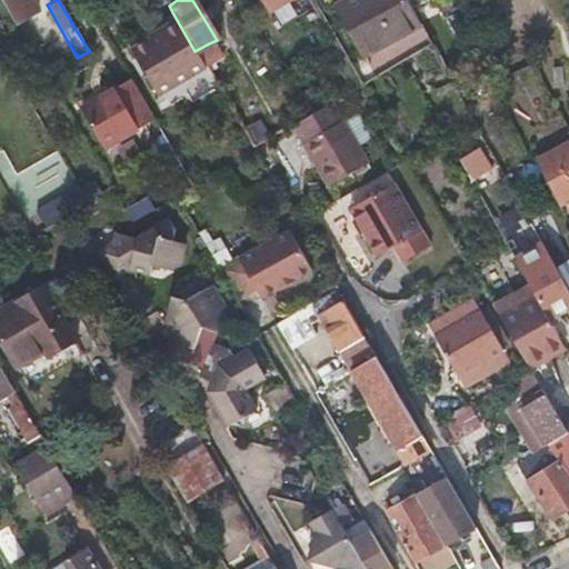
[(262,0),(269,11),(289,0),(262,0)]
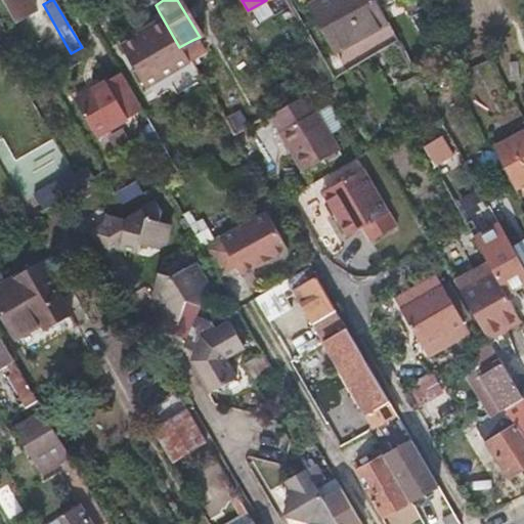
[(332,52),(358,37),(385,23),(373,0),(332,0),(309,12),(332,52)]
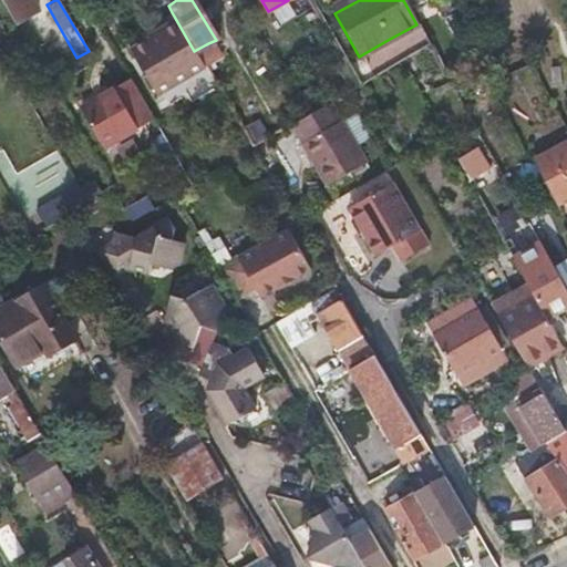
[(403,0),(416,24),(428,44),(460,26),(445,0),(403,0)]
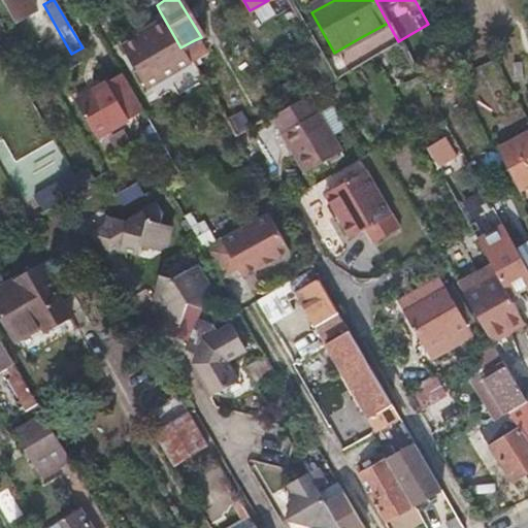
[(454,11),(456,28),(464,27),(462,10),(454,11)]
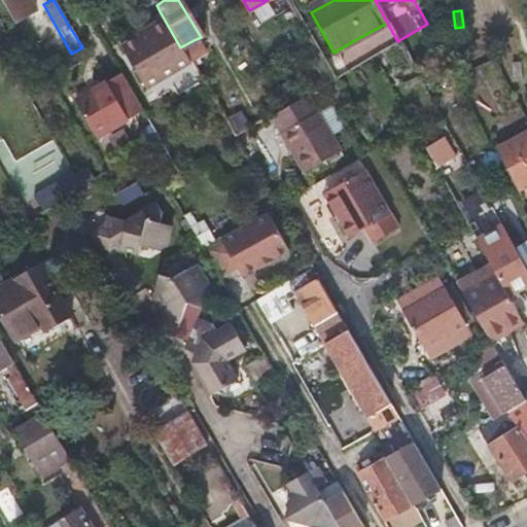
[(180,47),(160,11),(133,26),(138,34),(119,45),(142,86),(187,61),(180,47)]
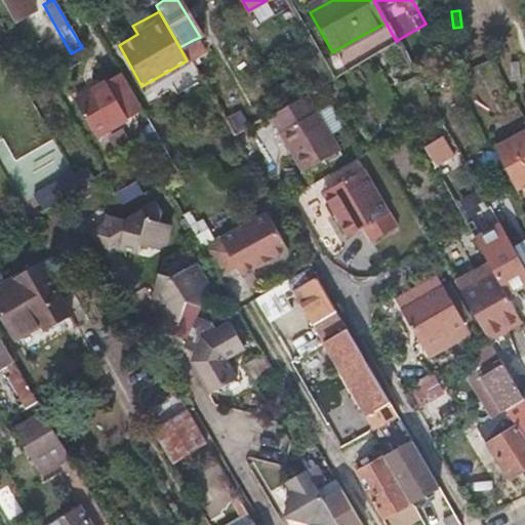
[(202,55),(193,40),(179,47),(187,61),(189,64),(202,55)]
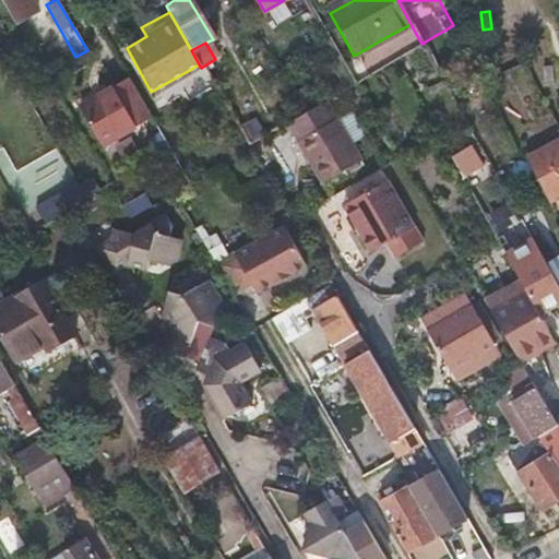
[(540,66),(542,84),(552,84),(552,66),(540,66)]
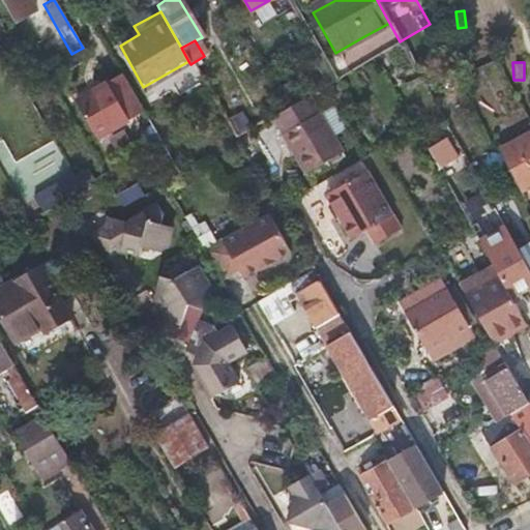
[(120,74),(102,83),(124,121),(142,111),(120,74)]
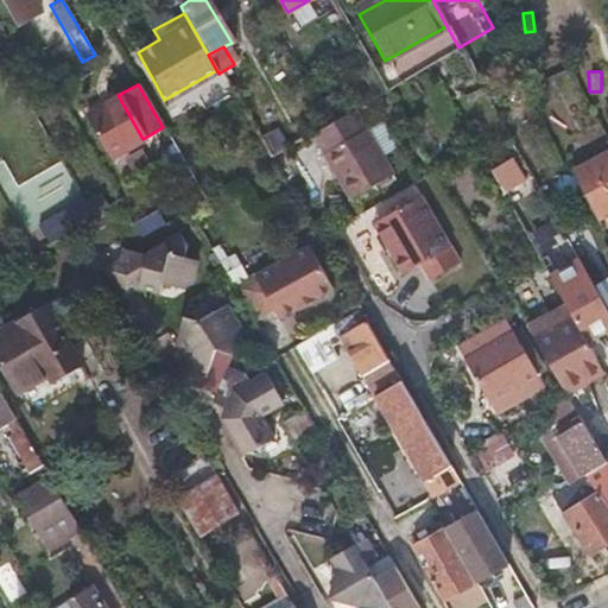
[(143,139),(118,95),(84,114),(109,157),(143,139)]
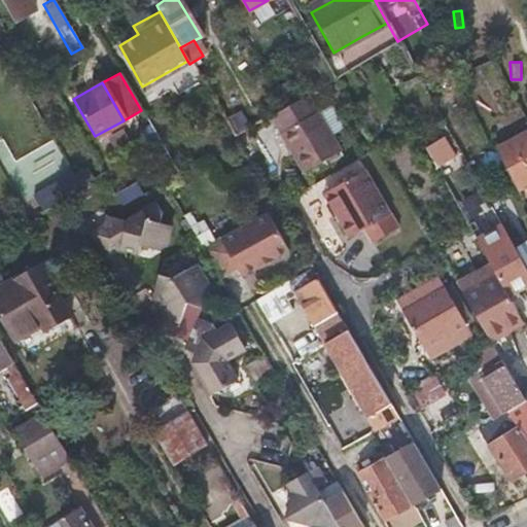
[(279,110),(313,167),(350,145),(316,88),(292,102),(281,108),(279,110)]
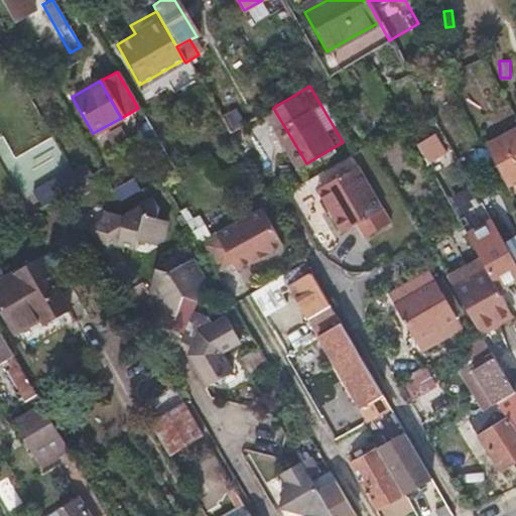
[(279,87),(267,93),(275,106),(286,100),(279,87)]
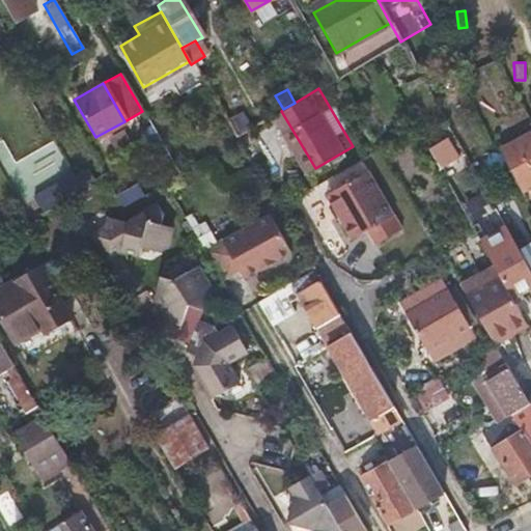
[(302,175),(315,168),(281,111),(267,119),(302,175)]
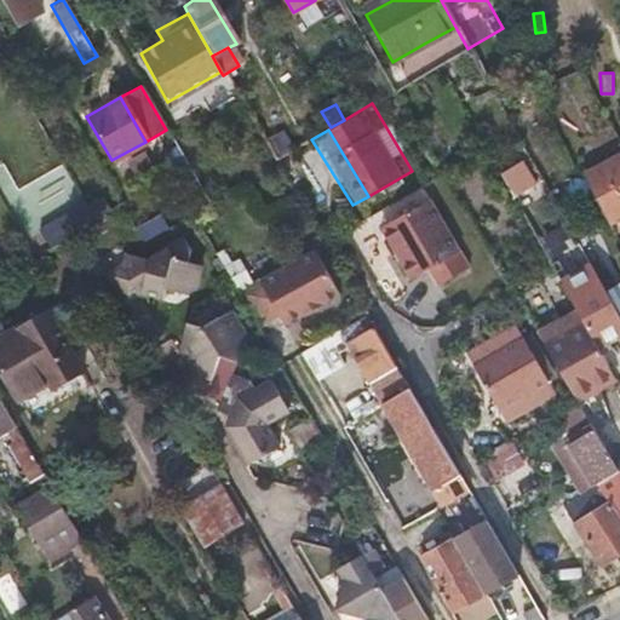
[(270,132),(259,138),(273,161),(283,155),(270,132)]
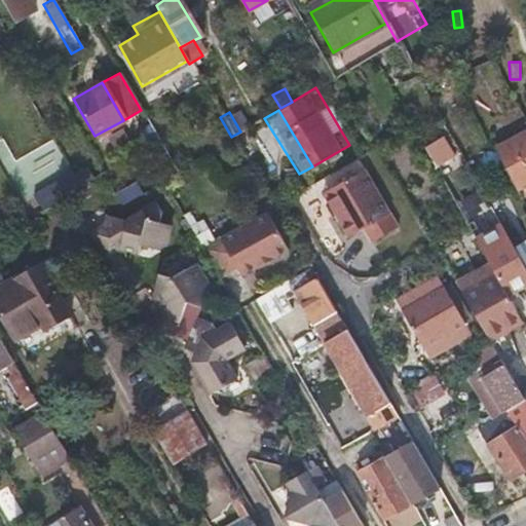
[(525,185),(525,130),(494,148),(518,190),(525,185)]
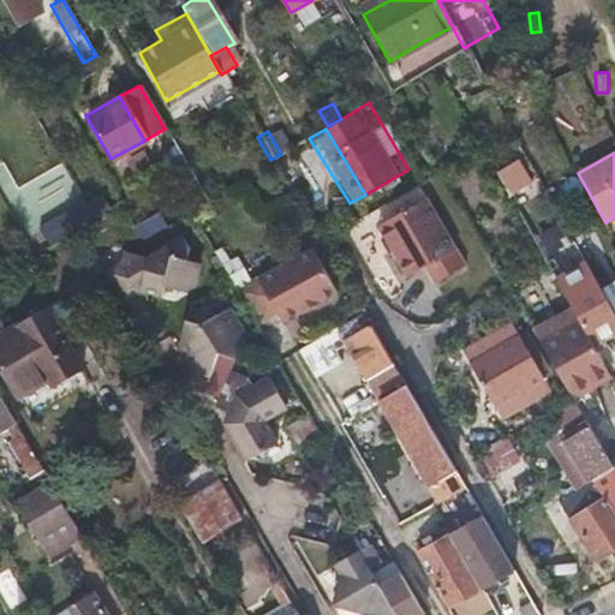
[(517,163),(496,175),(518,212),(532,204),(537,202),(517,163)]
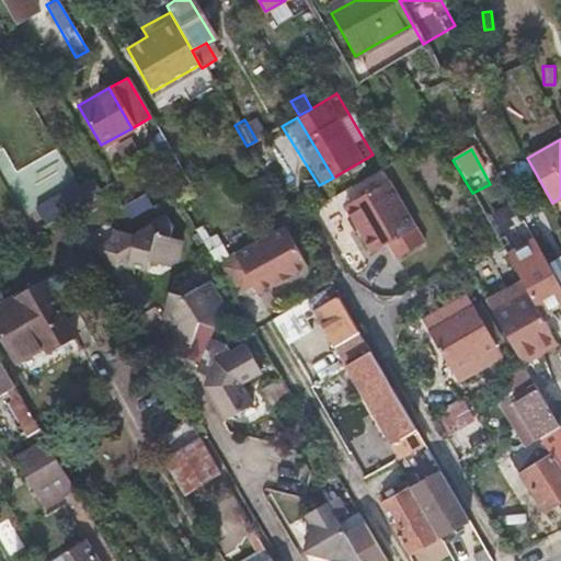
[(0,173),(8,196),(24,191),(27,199),(69,185),(58,152),(9,170),(3,151),(0,152),(0,173)]
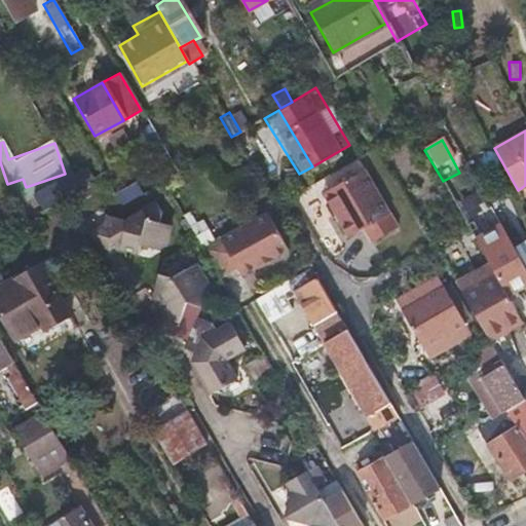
[(377,245),(390,236),(404,228),(369,167),(333,188),(348,216),(343,219),(353,236),(367,228),(377,245)]
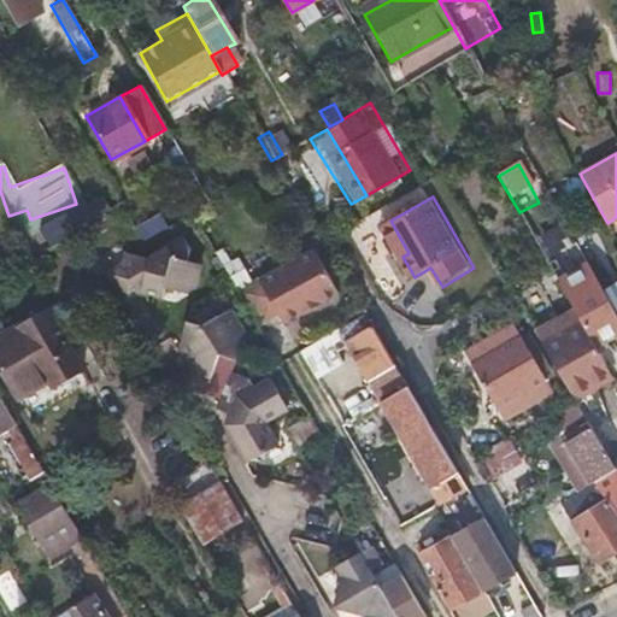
[(101,198),(87,207),(93,218),(109,210),(101,198)]
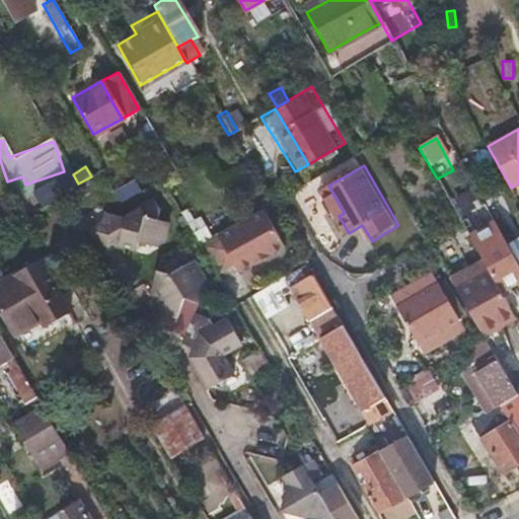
[(32,192),(41,207),(78,183),(73,174),(70,169),(32,192)]
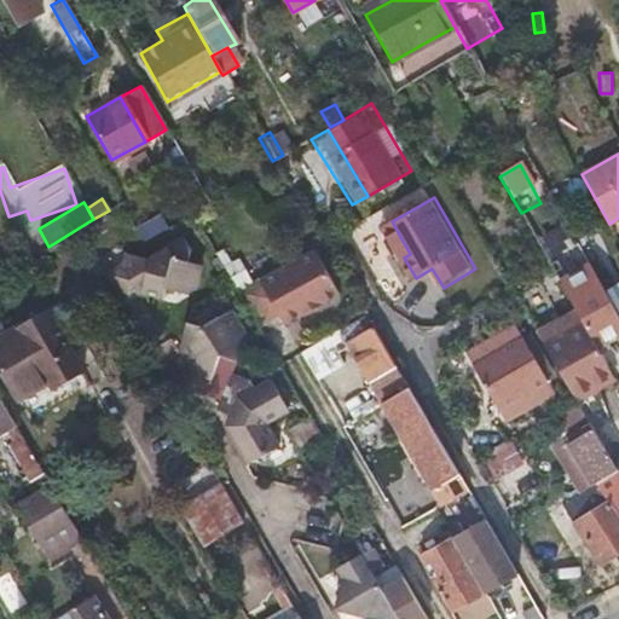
[(521,213),(559,279),(568,273),(559,255),(562,253),(536,206),(521,213)]
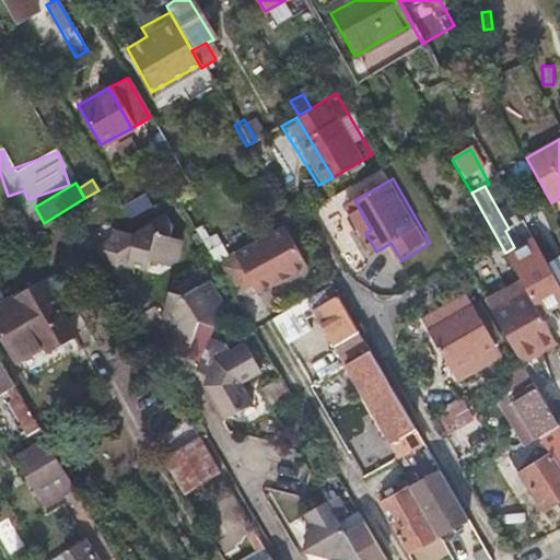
[(141,195),(121,207),(128,219),(149,207),(141,195)]
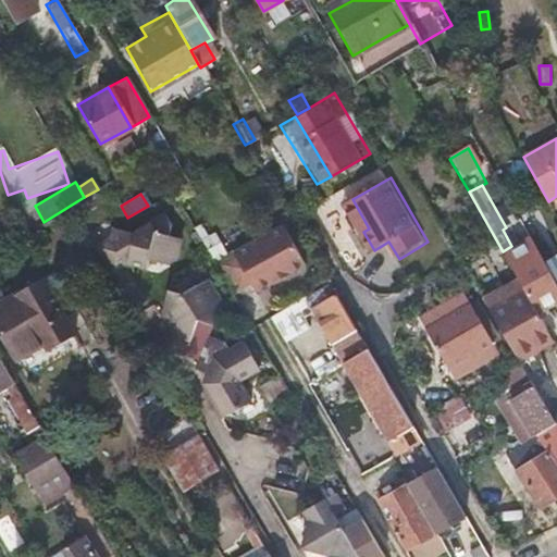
[(369,229),(353,199),(346,202),(363,232),(369,229)]
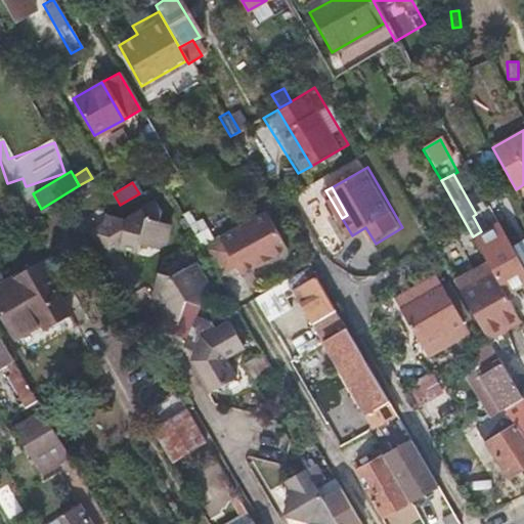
[(103,222),(91,229),(105,253),(120,245),(138,250),(140,243),(158,248),(164,244),(168,224),(157,221),(160,210),(153,200),(125,216),(122,219),(105,213),(103,222)]
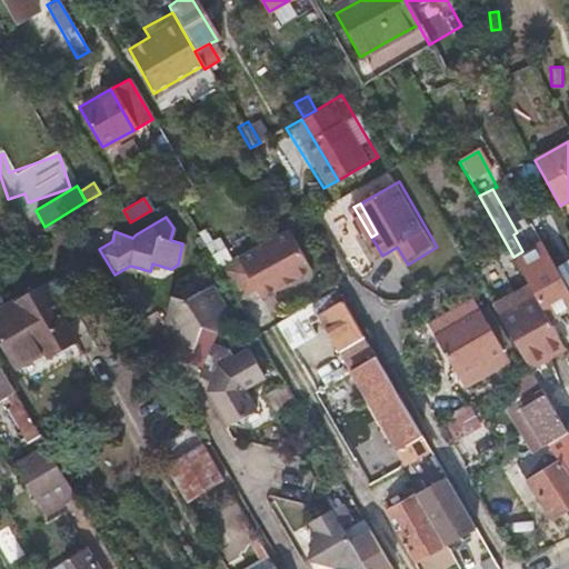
[(287,230),(217,270),(236,301),(255,291),(259,298),(309,269),(287,230)]
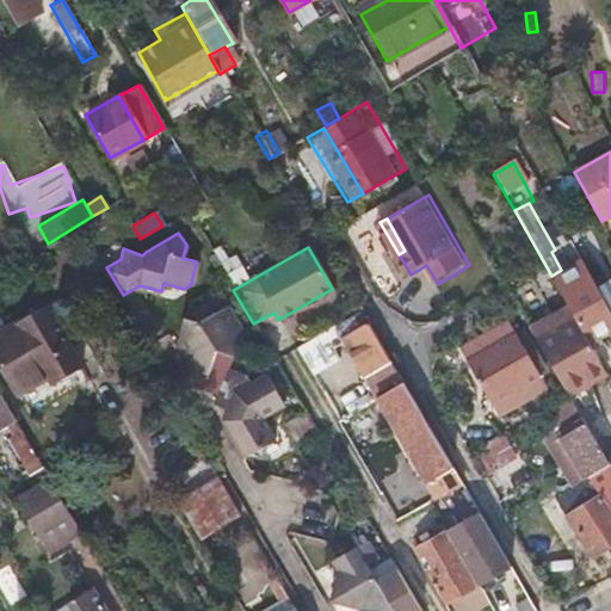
[(551,276),(559,289),(588,272),(580,259),(561,270),(551,276)]
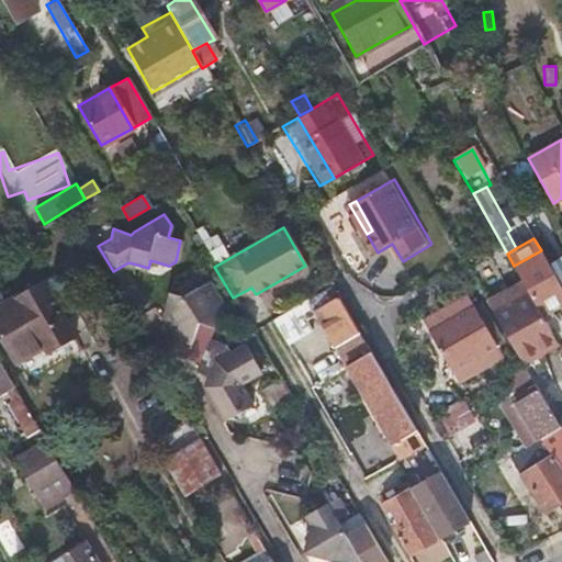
[(542,315),(561,303),(561,287),(546,258),(541,250),(514,266),(524,282),(527,289),(542,315)]
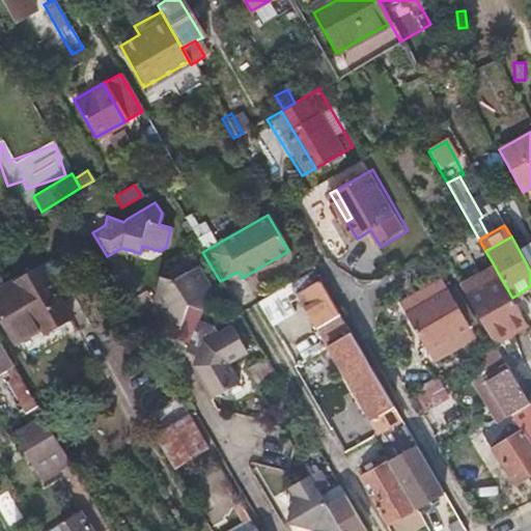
[(530,248),(525,239),(515,244),(530,271),(530,248)]
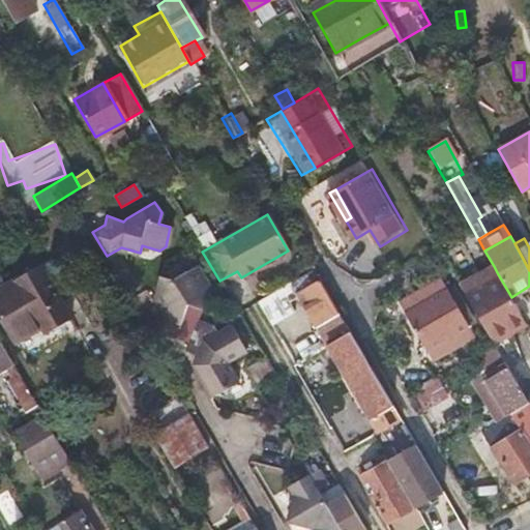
[(39,334),(54,326),(68,318),(37,265),(0,286),(0,319),(12,342),(36,328),(39,334)]
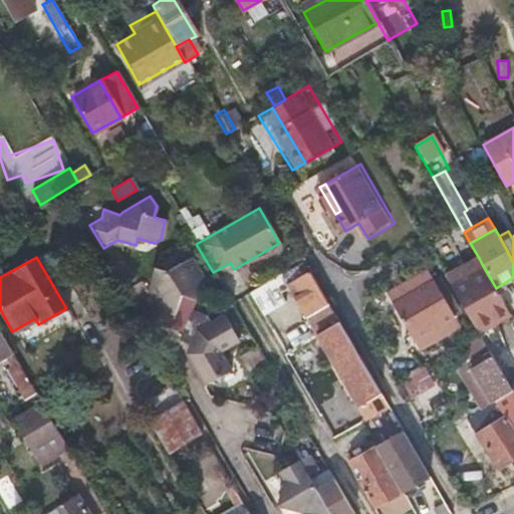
[(446,278),(449,284),(452,283),(482,264),(479,258),(446,278)]
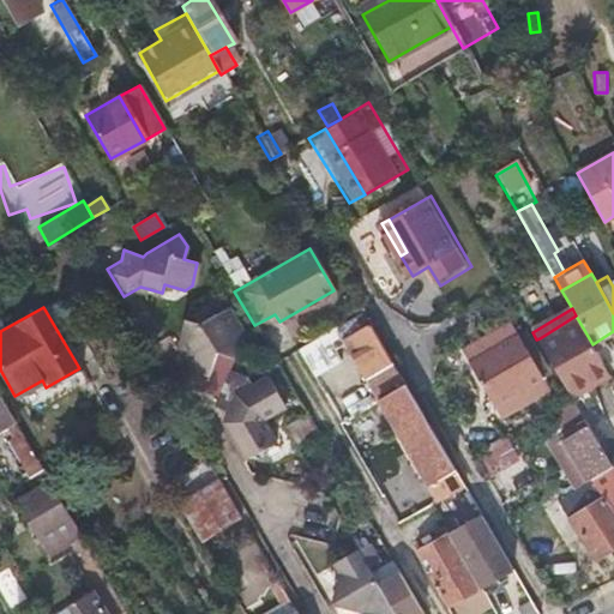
[(228,309),(218,314),(239,349),(241,343),(245,335),(228,309)]
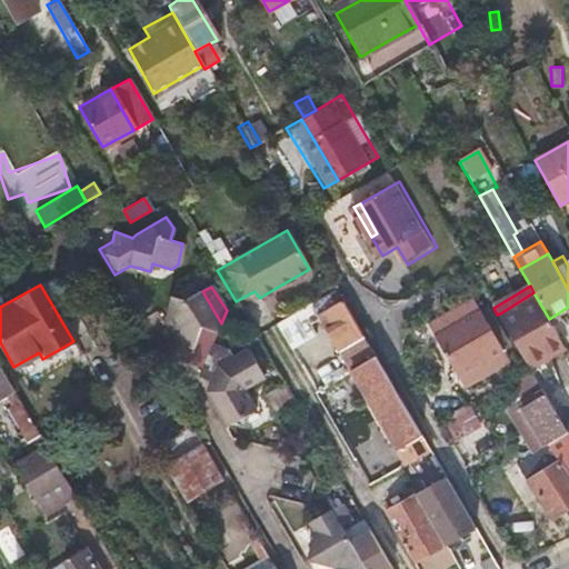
[(221,323),(202,291),(186,301),(172,296),(166,313),(181,341),(195,346),(203,322),(219,327),(221,323)]
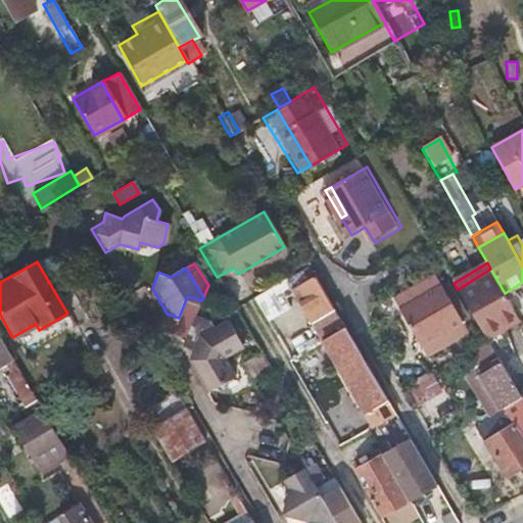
[(517,317),(505,293),(490,269),(460,288),(485,335),(517,317)]
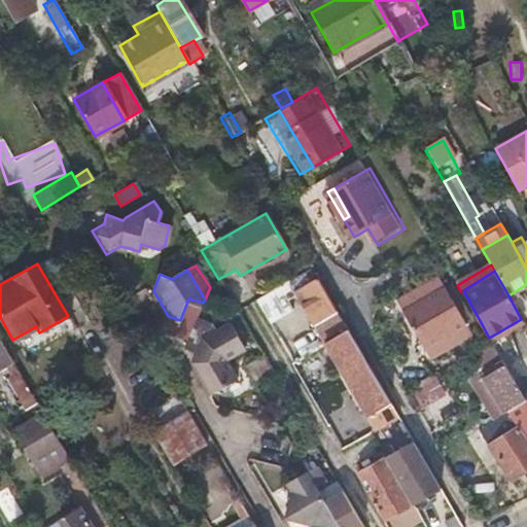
[(394,299),(412,329),(429,358),(470,334),(436,275),(394,299)]
